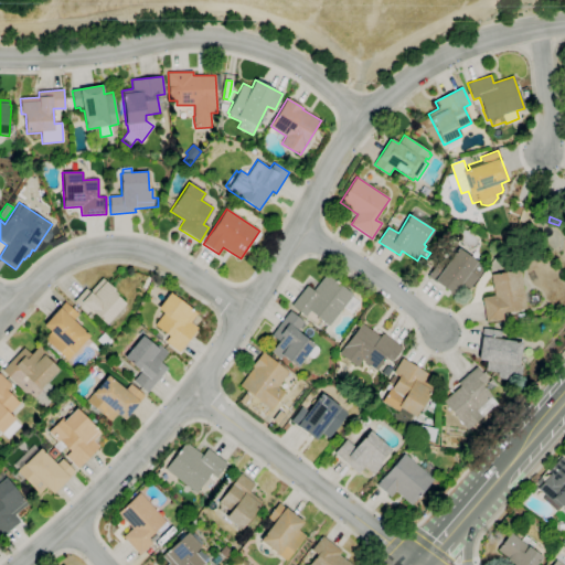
[(497,242),(490,236),(494,231),(501,236),(497,242)]
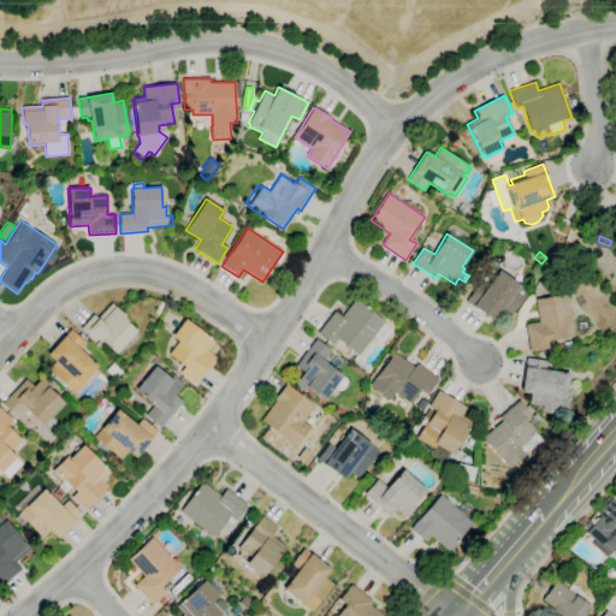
[(493,321),(467,301),(478,285),(485,291),(499,271),(528,291),(509,318),(501,312),(493,321)]
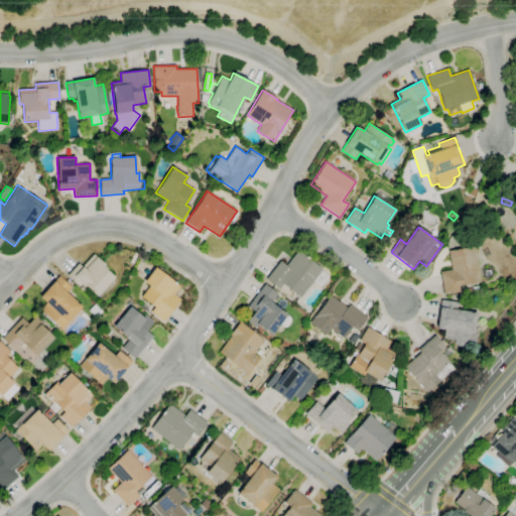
[(444,294),(440,272),(450,270),(447,251),(475,247),(481,281),(459,285),(460,291),(444,294)]
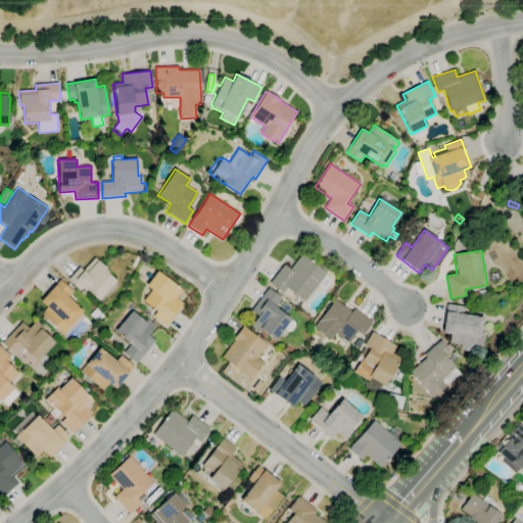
[(490,263),(487,254),(494,251),(497,260),(490,263)]
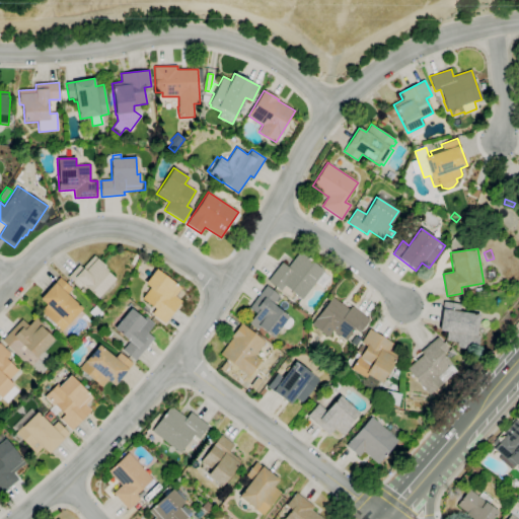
[(302,299),(295,294),(292,299),(289,297),(281,290),(280,291),(268,281),(282,263),(287,267),(300,251),(325,271),(324,273),(330,278),(323,288),(316,282),(302,299)]
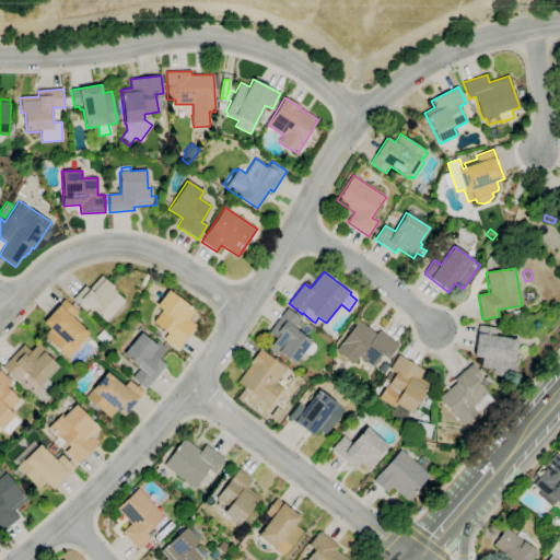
[(106,322),(90,307),(86,310),(74,299),(84,287),(89,290),(101,276),(114,287),(113,288),(117,292),(115,293),(124,301),(106,322)]
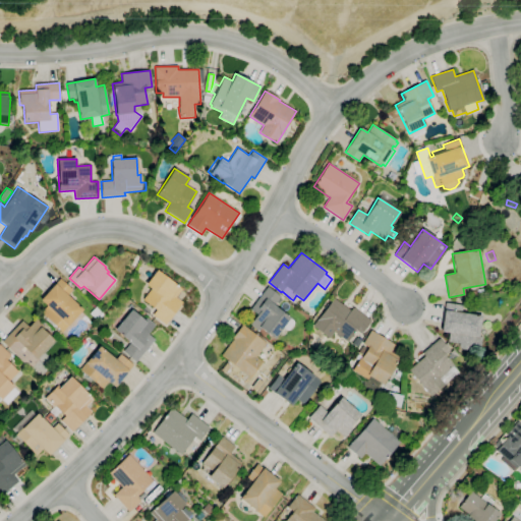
[(165,324),(153,315),(156,310),(143,300),(152,289),(146,284),(156,270),(182,289),(175,297),(181,302),(165,324)]
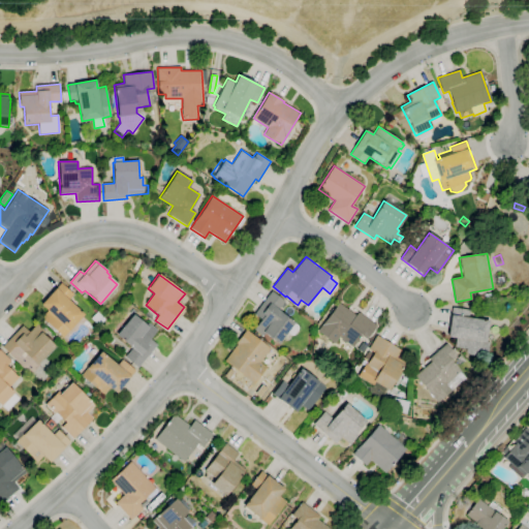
[(63,337),(56,331),(55,333),(44,323),(47,321),(41,318),(48,311),(41,305),(61,283),(74,294),(68,301),(84,314),(63,337)]
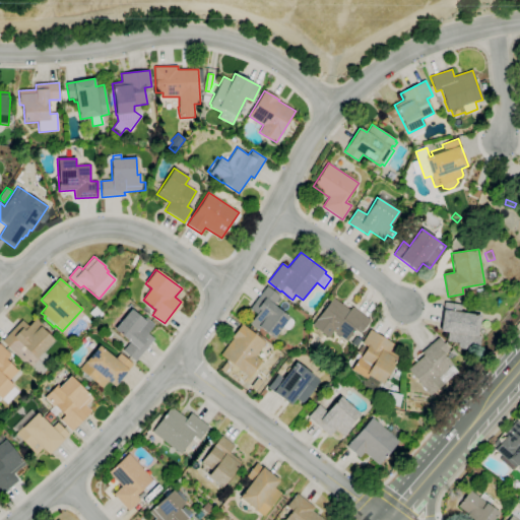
[(260,327),(258,330),(249,324),(257,314),(250,309),(267,285),(280,296),(278,298),(281,300),(277,304),(275,302),(273,305),(289,317),(289,318),(295,321),(288,330),(282,326),(274,337),(260,327)]
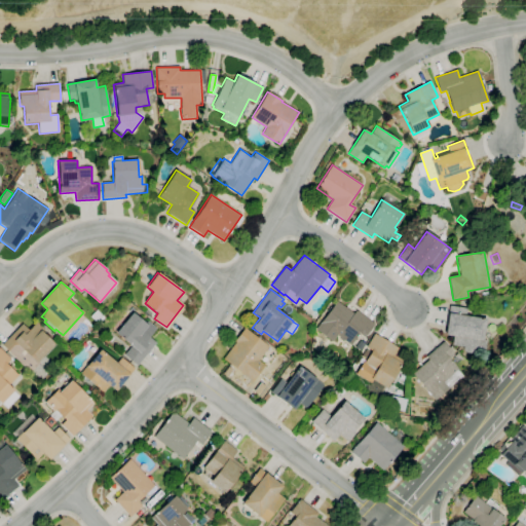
[(350,345),(337,335),(332,342),(328,338),(325,342),(317,336),(320,333),(315,330),(336,302),(353,314),(355,310),(375,325),(365,338),(359,334),(350,345)]
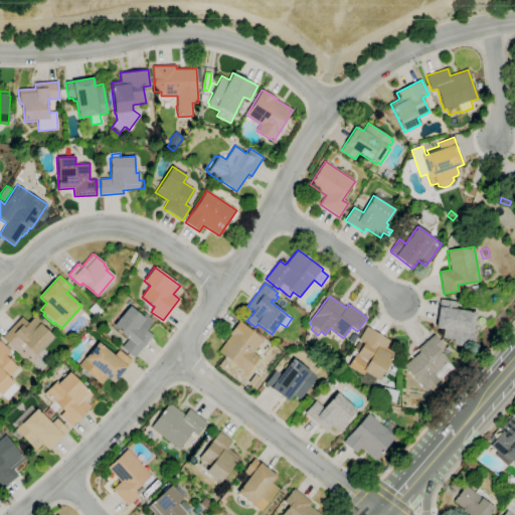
[(454,341),(454,340),(443,338),(445,329),(436,328),(440,300),(457,302),(456,309),(477,313),(474,333),(476,333),(474,347),(457,345),(454,341)]
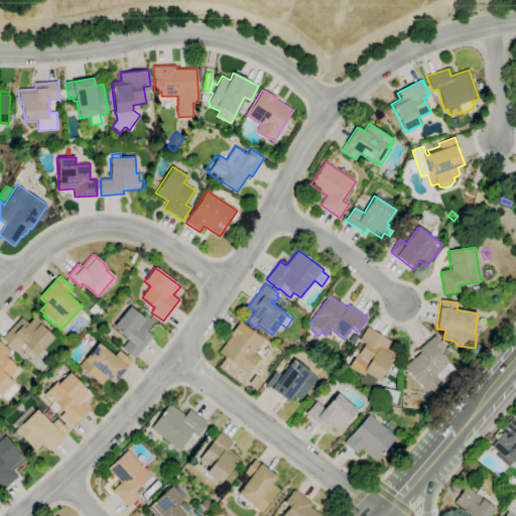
[(134,359),(123,349),(129,341),(113,327),(115,325),(110,320),(120,309),(125,313),(126,311),(122,307),(125,304),(126,305),(130,301),(133,304),(131,306),(143,316),(145,314),(153,323),(146,331),(153,337),(134,359)]
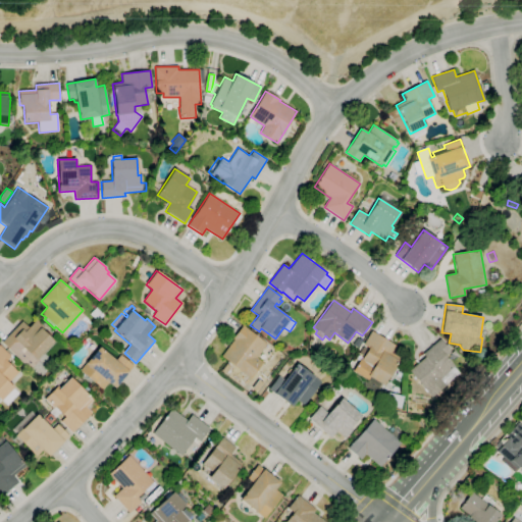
[(97,321),(90,314),(96,308),(103,315),(97,321)]
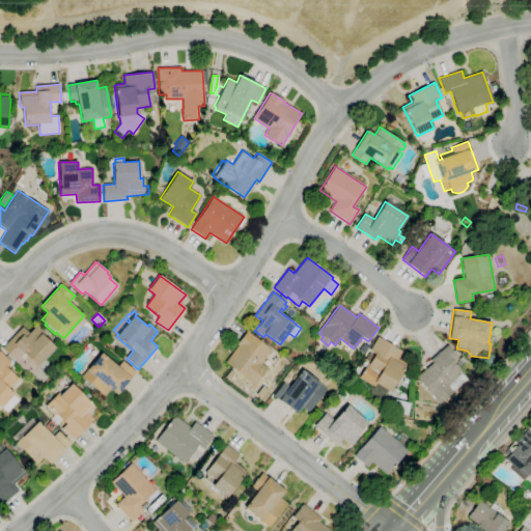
[(241,331),(234,326),(238,322),(244,327),(241,331)]
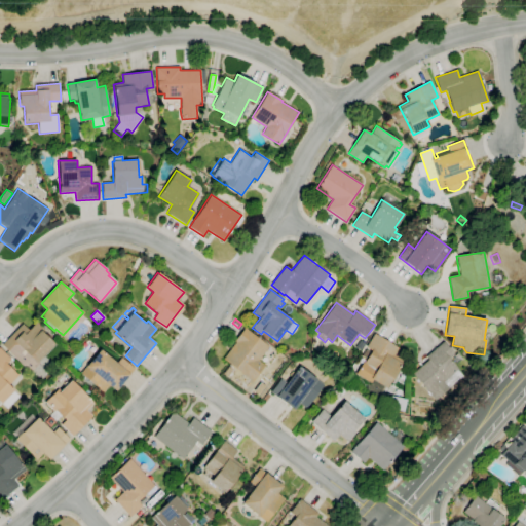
[(37,363),(22,348),(14,357),(2,344),(22,324),(29,330),(37,322),(45,330),(43,333),(54,344),(37,363)]
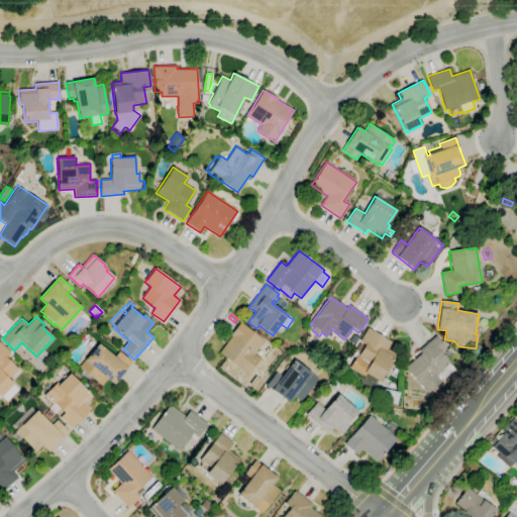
[(248,375),(232,363),(231,364),(227,360),(228,359),(219,352),(231,336),(230,335),(240,322),(265,340),(254,353),(261,358),(248,375)]
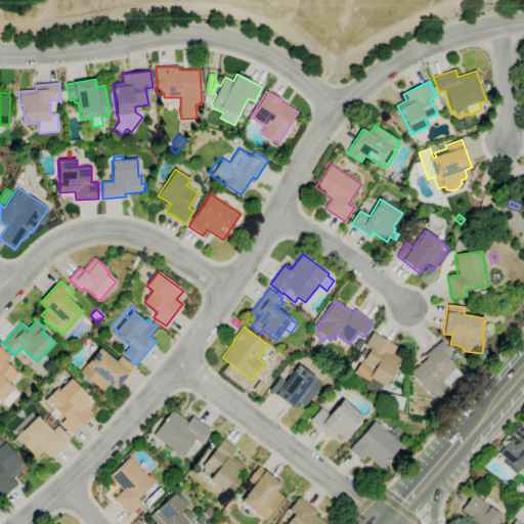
[(382,390),(369,383),(368,385),(353,376),(361,360),(363,361),(365,356),(362,354),(365,350),(368,352),(370,349),(364,346),(373,333),(397,347),(393,354),(401,358),(399,361),(400,361),(385,387),(384,386),(382,390)]
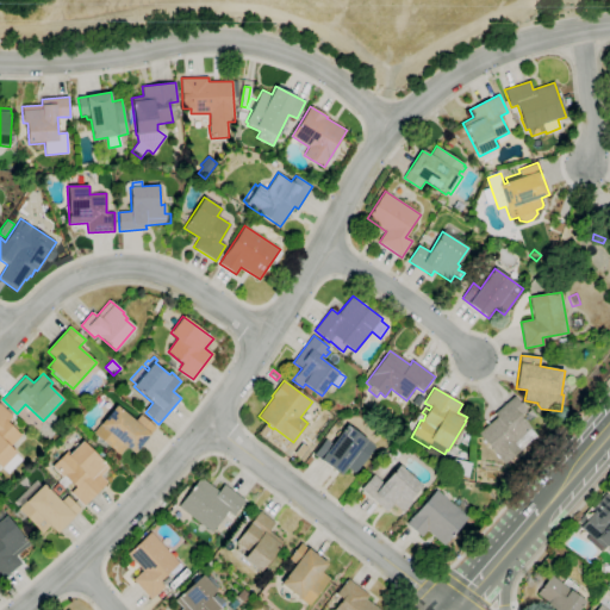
[(418,406),(412,403),(417,394),(424,398),(418,406)]
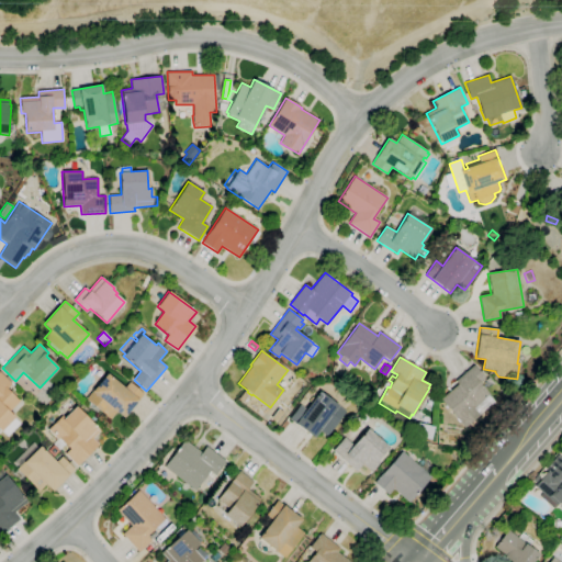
[(465,427),(441,398),(459,384),(456,381),(474,364),(486,379),(481,383),(491,395),(478,406),(482,413),(465,427)]
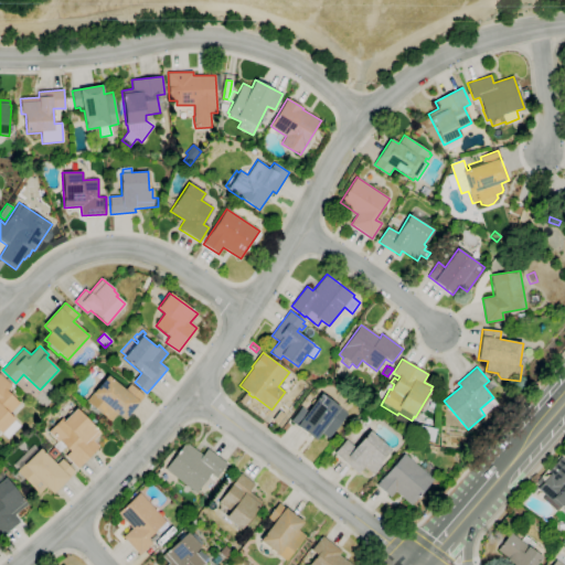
[(1,434),(0,433),(0,373),(12,385),(7,391),(20,403),(9,414),(14,419),(1,434)]
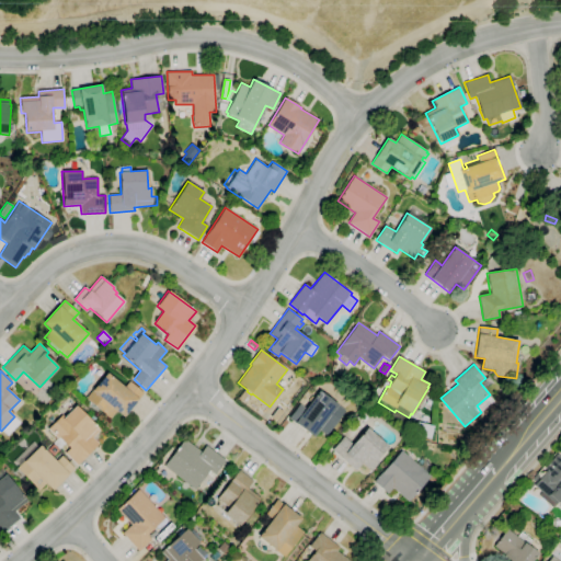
[(110,418),(86,398),(93,389),(93,390),(107,373),(125,387),(129,381),(144,393),(124,416),(115,410),(110,418)]
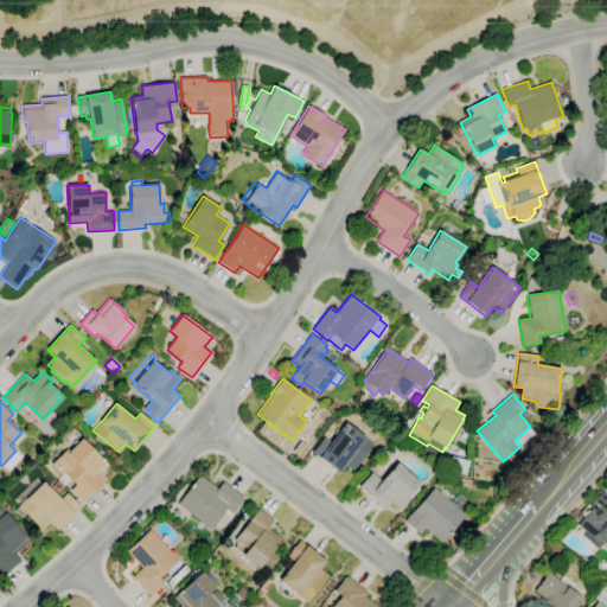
[(339,473),(312,453),(324,438),(330,442),(345,422),(374,443),(352,472),(344,465),(339,473)]
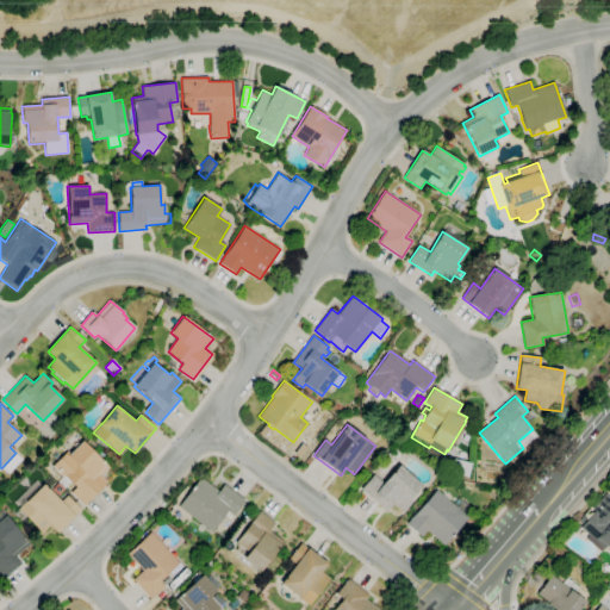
[(83,505),(70,493),(76,487),(70,481),(64,487),(58,481),(62,477),(53,466),(67,452),(70,454),(83,441),(110,467),(101,475),(107,481),(83,505)]
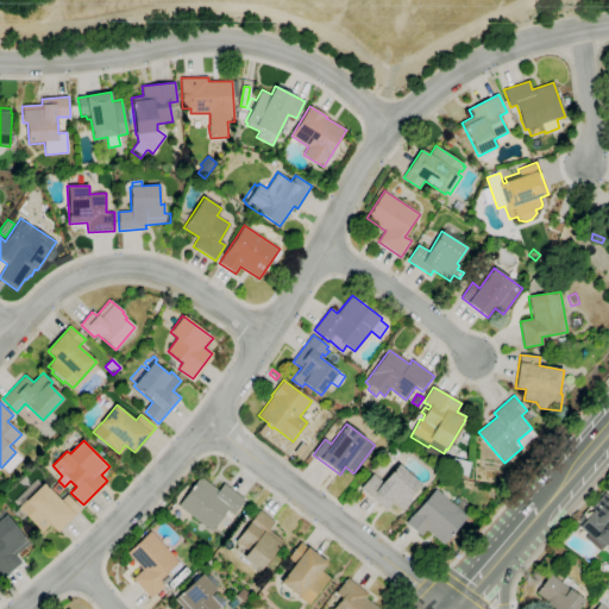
[(403,512),(393,503),(385,512),(359,488),(372,475),(382,483),(400,464),(422,484),(408,498),(412,502),(403,512)]
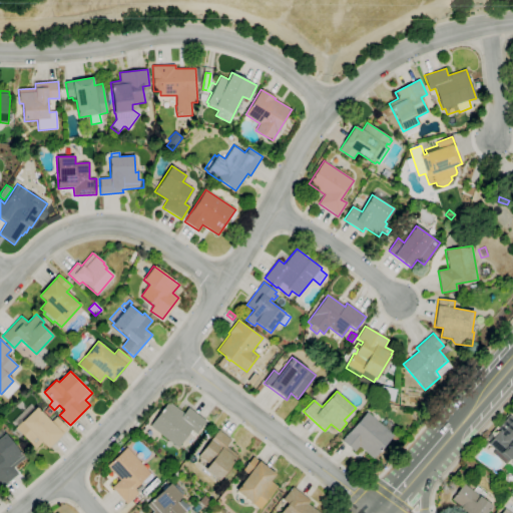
[(178,448),(150,426),(168,402),(183,413),(188,408),(205,421),(196,434),(191,430),(178,448)]
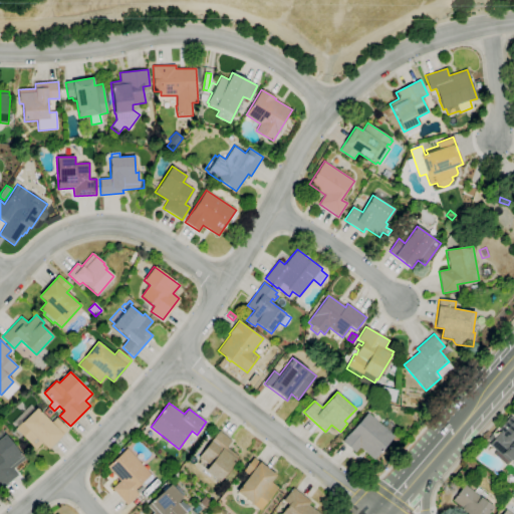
[(35,450),(15,429),(18,427),(13,422),(30,405),(35,410),(37,408),(42,414),(48,408),(54,413),(47,419),(51,423),(56,418),(68,430),(48,449),(42,444),(35,450)]
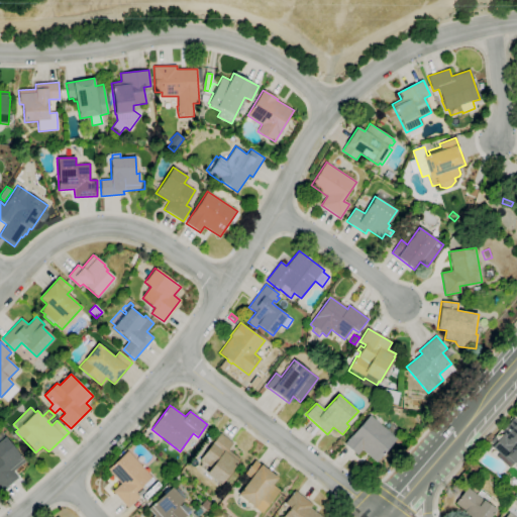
[(377,462),(362,449),(357,454),(344,444),(370,415),(384,427),(389,422),(398,429),(393,435),(397,438),(377,462)]
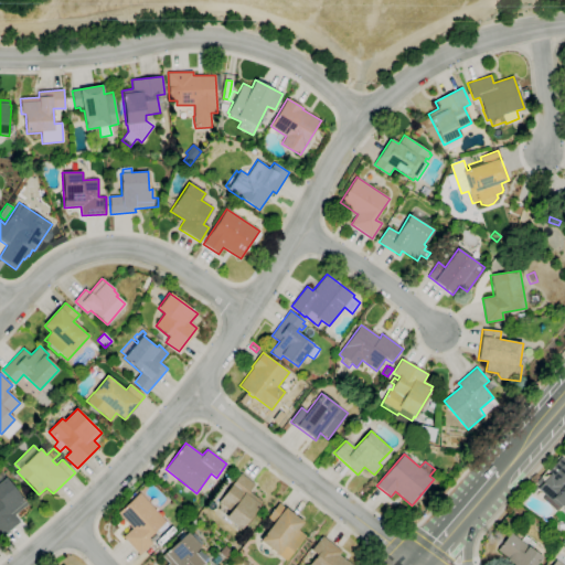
[(564,511),(537,489),(551,473),(547,471),(561,457),(564,460),(564,511)]
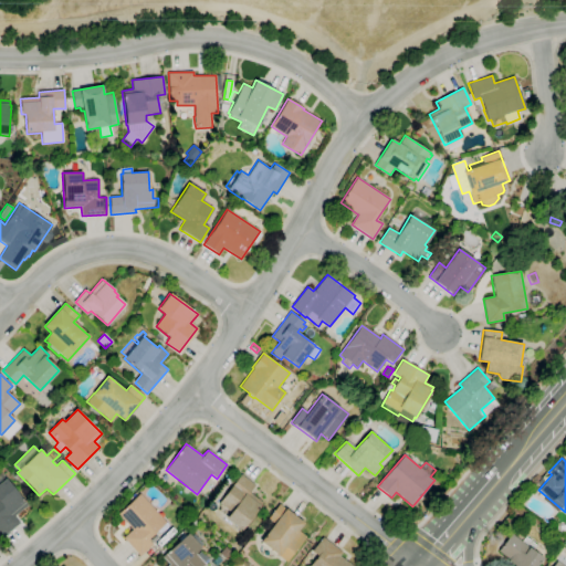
[(242,531),(236,525),(233,528),(226,522),(223,525),(215,517),(223,506),(219,503),(241,474),(255,485),(250,492),(263,503),(242,531)]
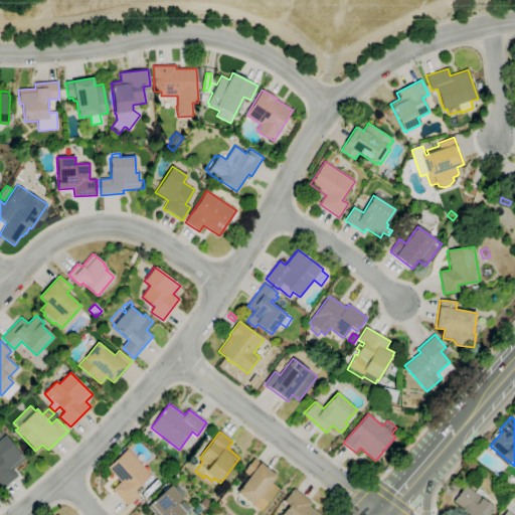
[(1,490),(0,488),(0,440),(5,436),(23,458),(22,459),(23,462),(13,470),(18,476),(1,490)]
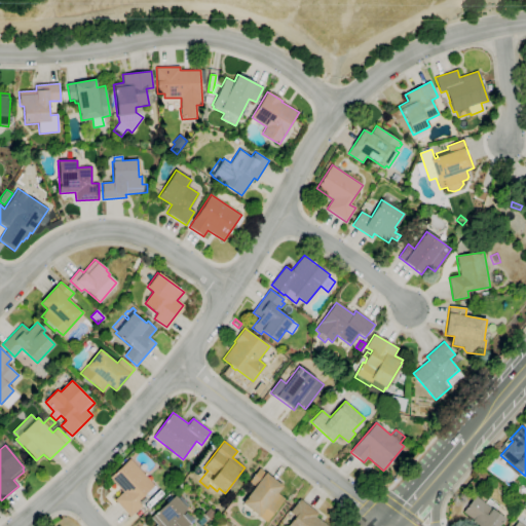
[(130,517),(115,499),(123,492),(110,477),(129,458),(154,486),(138,501),(142,506),(130,517)]
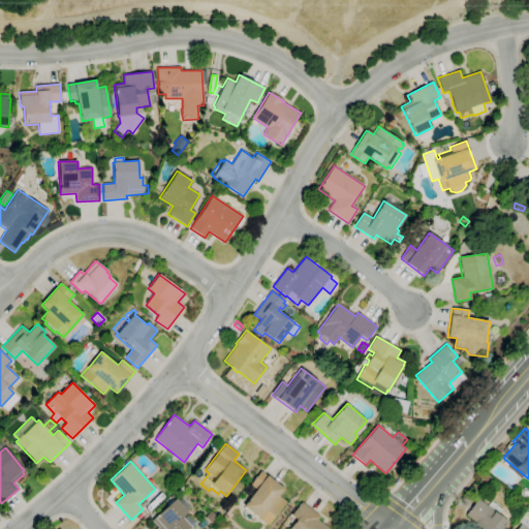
[(268,525),(259,519),(258,520),(249,514),(250,512),(244,507),(245,506),(244,506),(255,491),(249,487),(260,471),(284,489),(279,495),(286,501),(268,525)]
